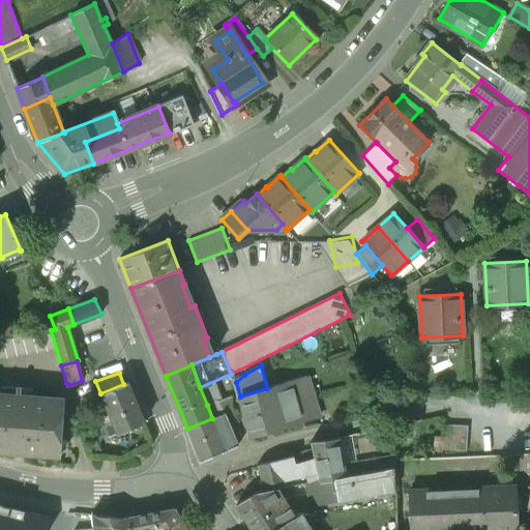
[(123,384),(100,393),(110,419),(115,434),(144,422),(128,382),(123,384)]
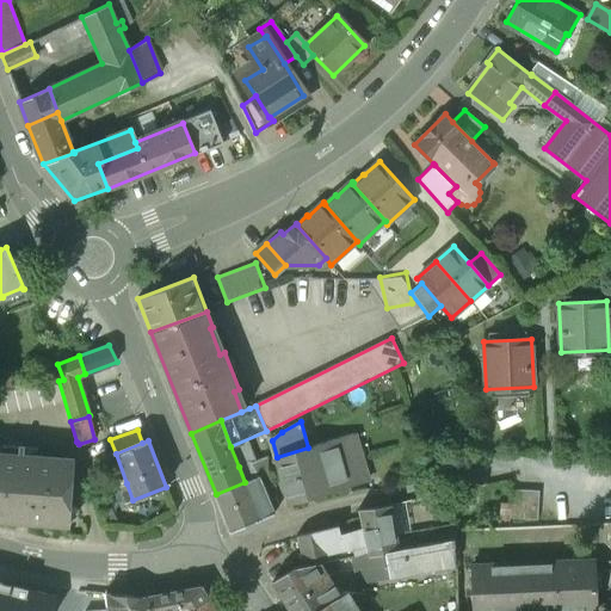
[(308,448),(277,457),(289,503),(345,487),(345,486),(338,463),(332,442),(308,448)]
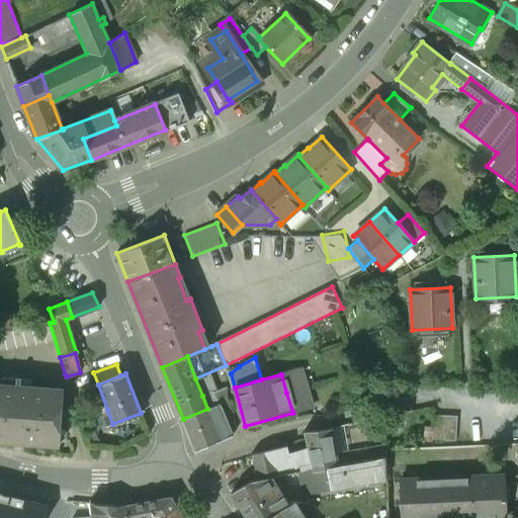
[(226,382),(216,385),(217,390),(202,396),(207,409),(220,405),(227,423),(232,421),(226,405),(226,382)]
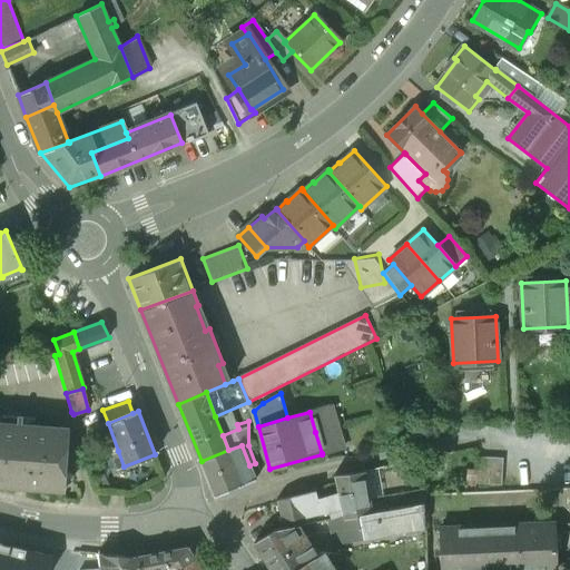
[(0,485),(64,489),(68,429),(0,425),(0,485)]
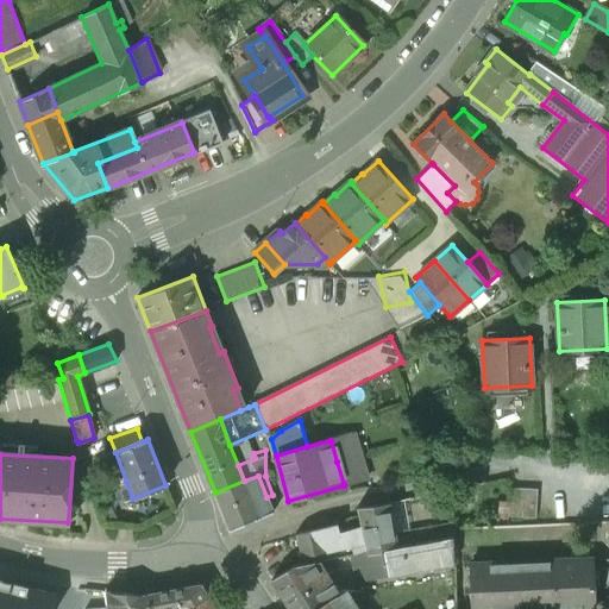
[(357,456),(337,462),(344,484),(364,478),(357,456)]
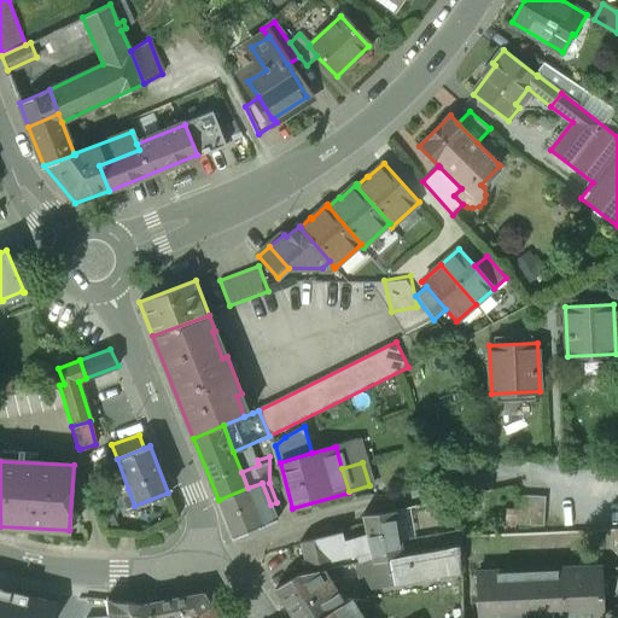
[(248,488),(219,500),(233,538),(277,520),(270,505),(262,483),(248,488)]
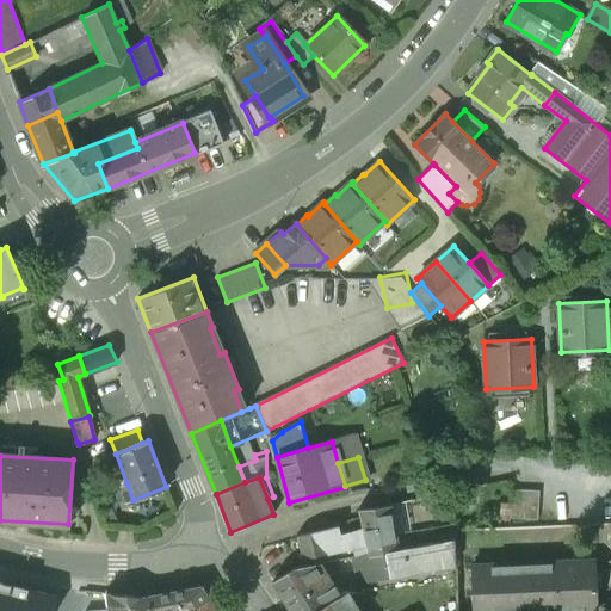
[(127,483),(115,488),(118,498),(119,497),(122,504),(133,500),(127,483)]
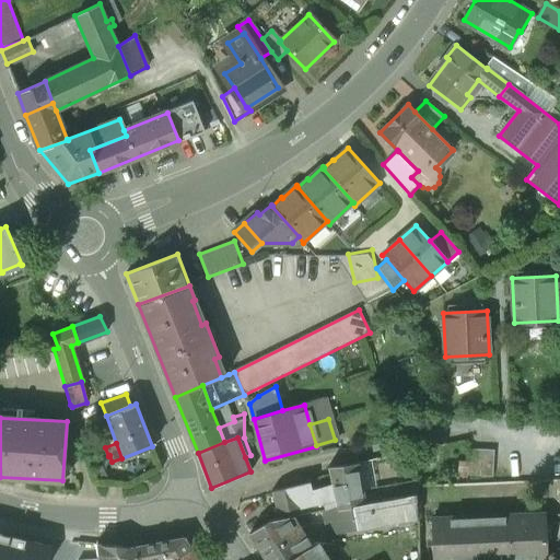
[(98,445),(88,448),(96,468),(106,464),(98,445)]
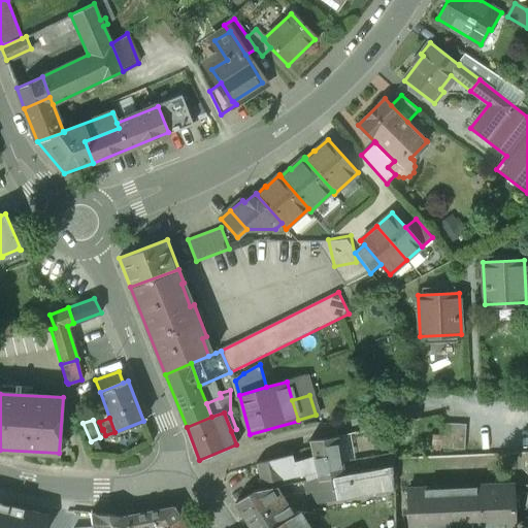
[(465,426),(440,424),(439,448),(464,450),(465,426)]
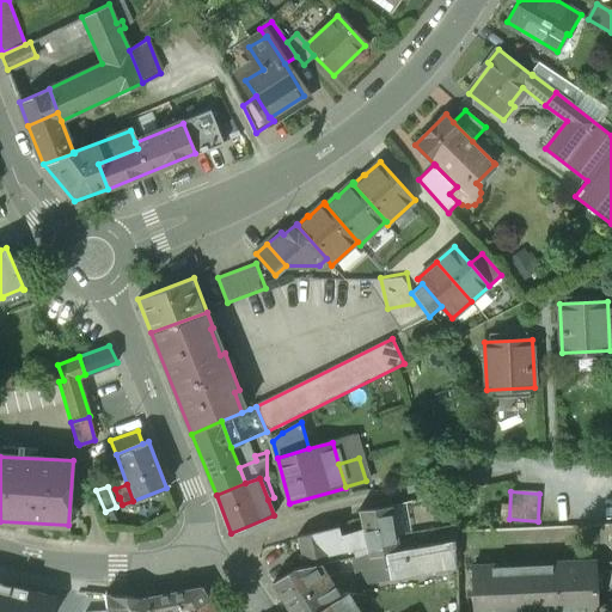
[(389,506),(359,510),(363,530),(367,544),(368,555),(384,552),(396,550),(389,506)]
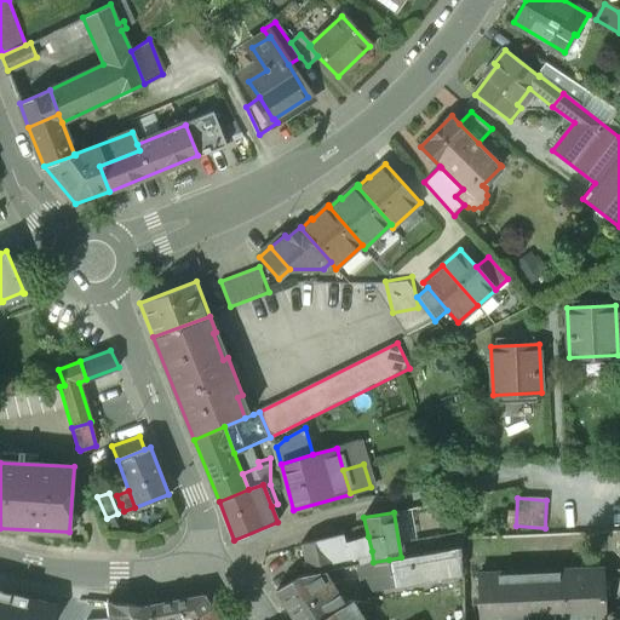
[(327,538),(303,544),(309,567),(355,556),(351,543),(350,541),(343,544),(340,535),(327,539),(327,538)]
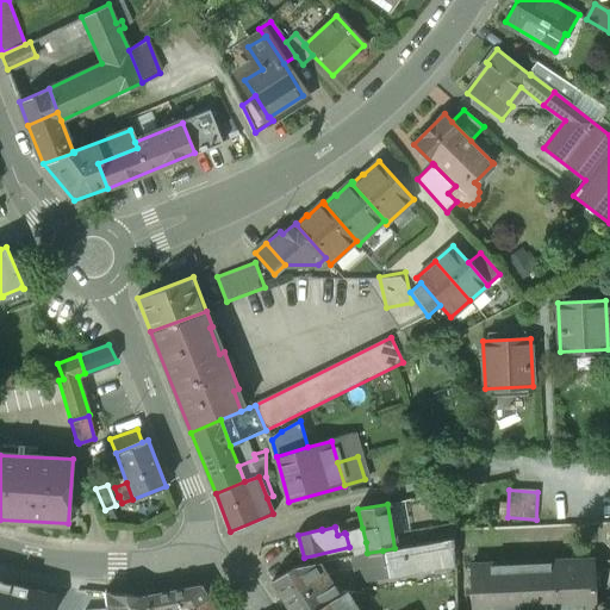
[(362,528),(346,534),(349,547),(366,542),(362,528)]
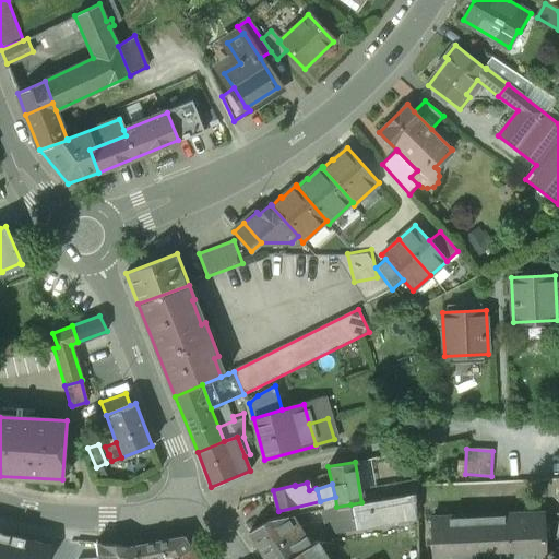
[(414,485),(378,491),(379,499),(414,492),(414,485)]
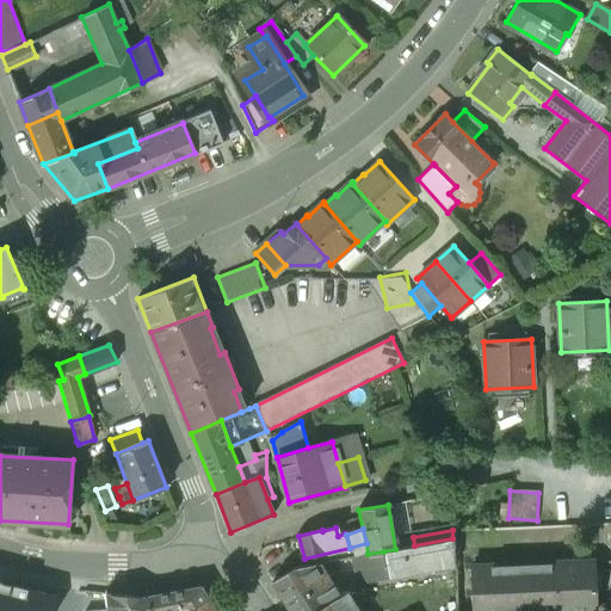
[(395,549),(383,551),(389,578),(454,566),(452,538),(414,545),(395,549)]
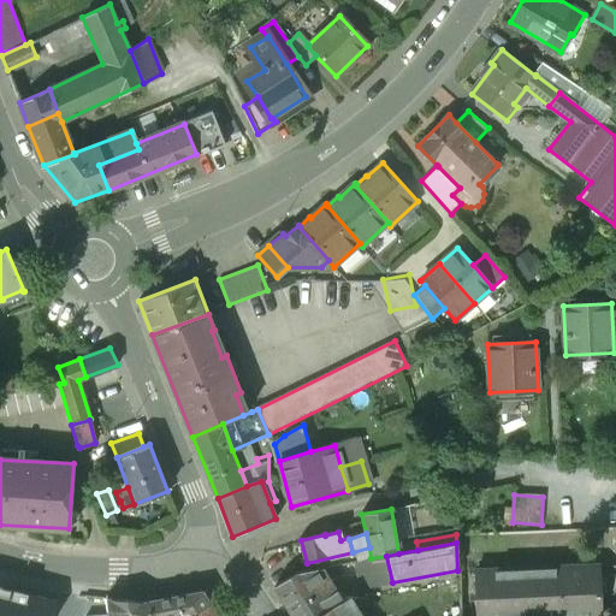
[(371,558),(355,562),(360,588),(392,582),(386,556),(371,558)]
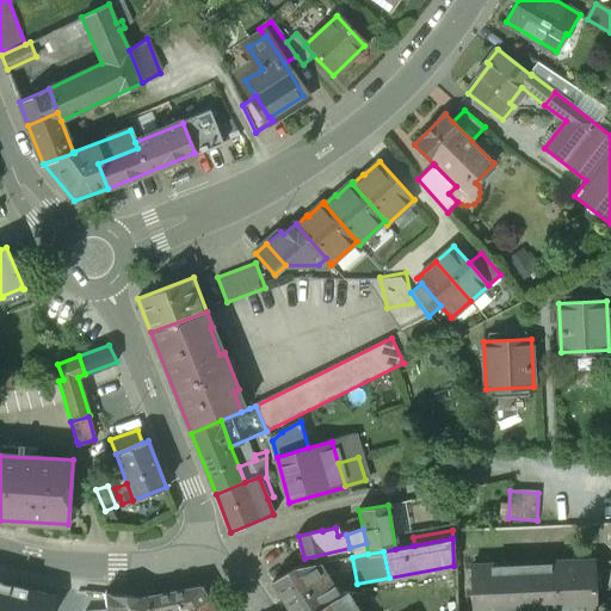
[(597,561),(470,566),(471,610),(568,610),(598,610),(597,586),(604,585),(604,568),(597,569),(597,561)]
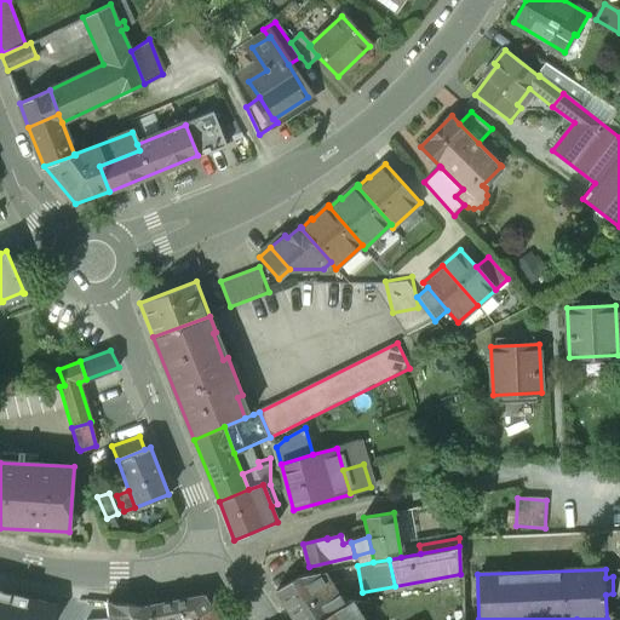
[(323,572),(294,578),(276,589),(296,619),(321,619),(345,606),(323,572)]
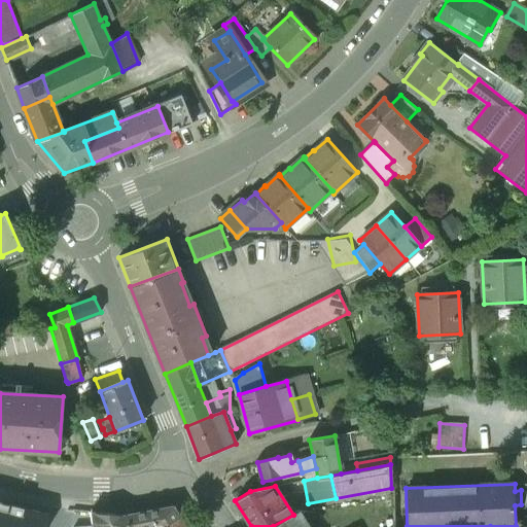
[(24,507),(24,506),(11,503),(11,504),(0,501),(0,526),(43,526),(47,515),(24,507)]
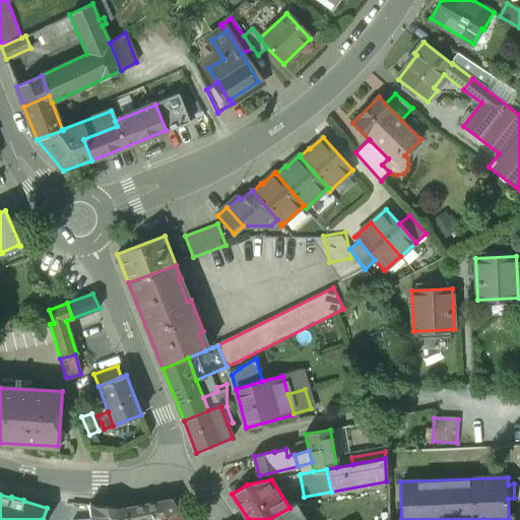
[(171,499),(125,508),(129,519),(169,519),(180,514),(171,499)]
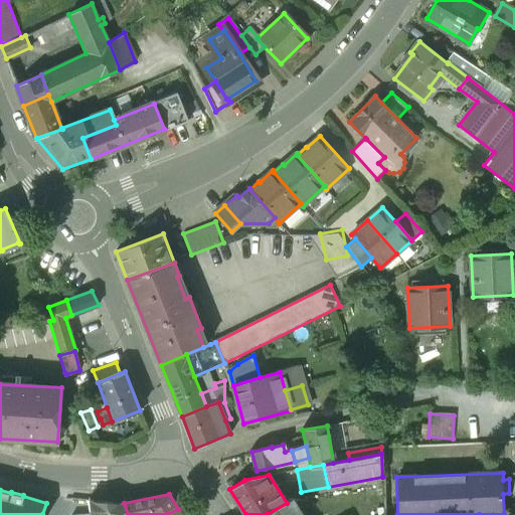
[(110,514),(107,501),(89,499),(90,514),(110,514)]
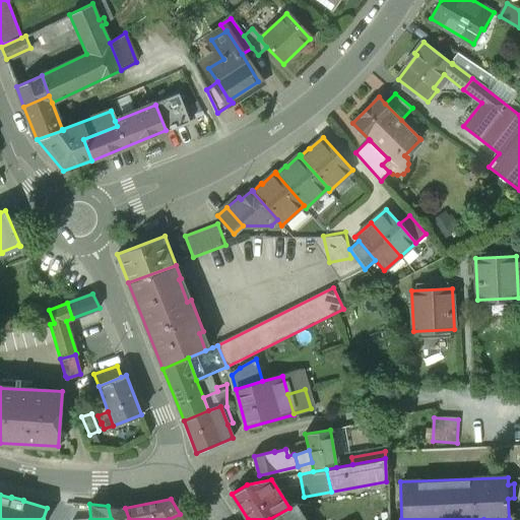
[(289,508),(269,519),(303,519),(295,505),(289,508)]
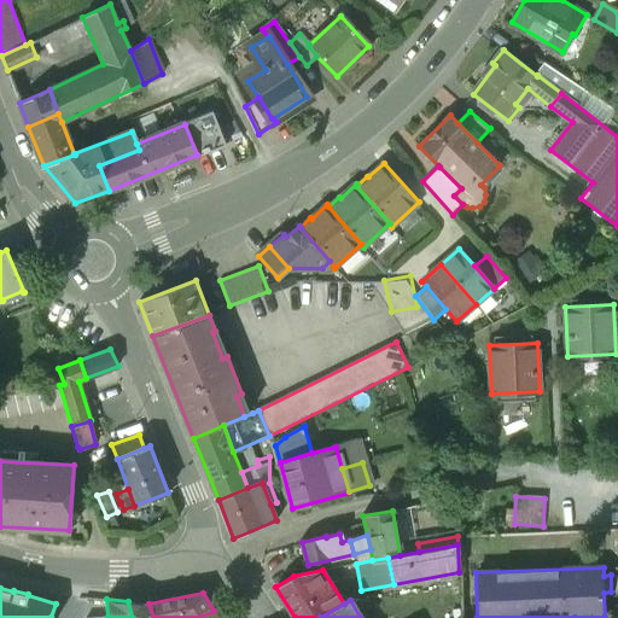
[(153,617),(149,604),(128,601),(132,617),(153,617)]
